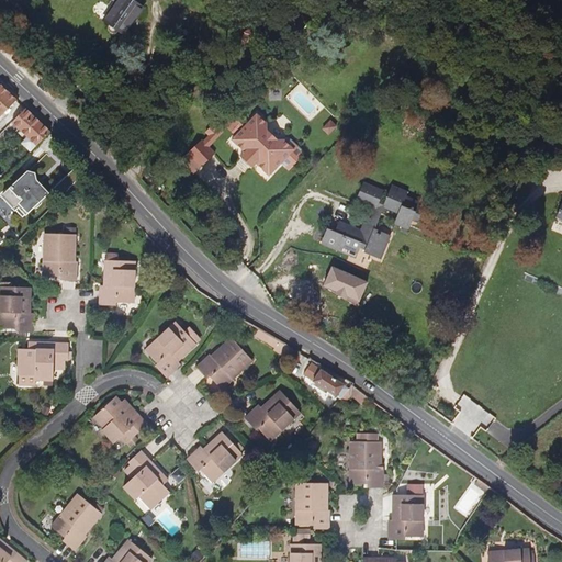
[(146,10),(133,0),(119,0),(102,22),(123,40),(146,10)]
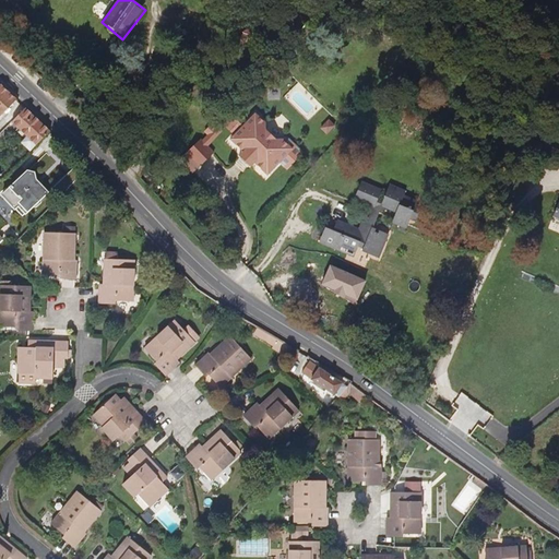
[(7,111),(19,99),(1,84),(0,85),(0,105),(7,111)]
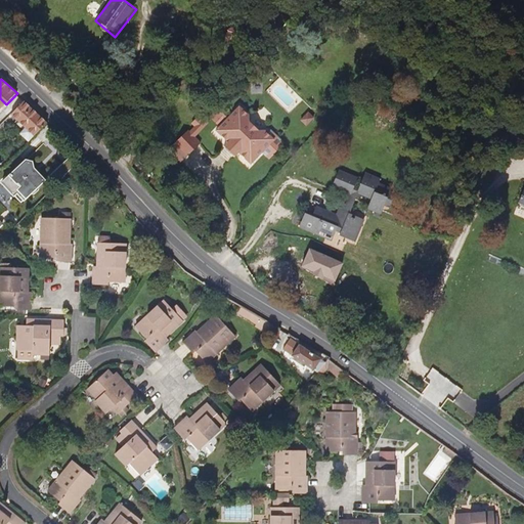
[(48,123),(26,100),(12,115),(35,136),(48,123)]
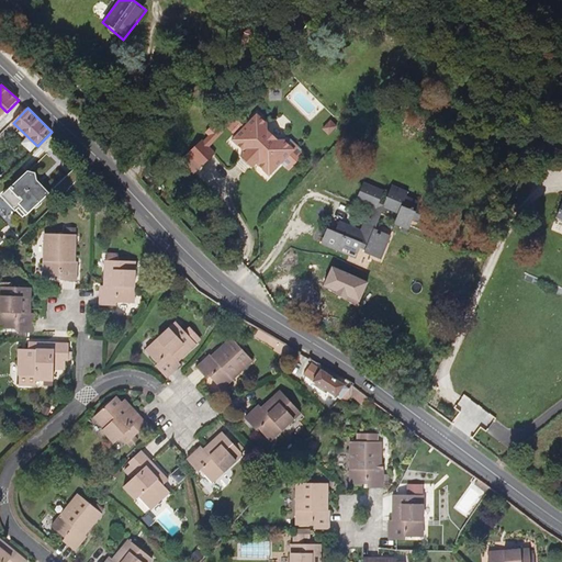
[(215,160),(240,135),(250,145),(255,139),(240,126),(212,156),(215,160)]
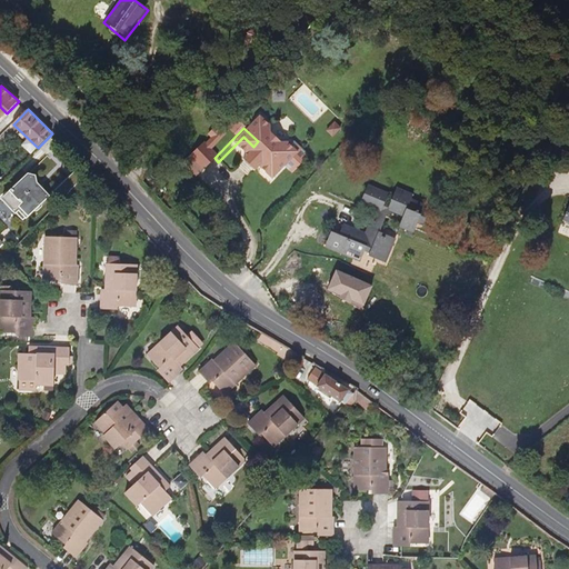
[(305,167),(293,156),(289,157),(278,146),(278,141),(268,131),(258,141),(253,147),(243,156),(256,169),(267,179),(279,192),(305,167)]
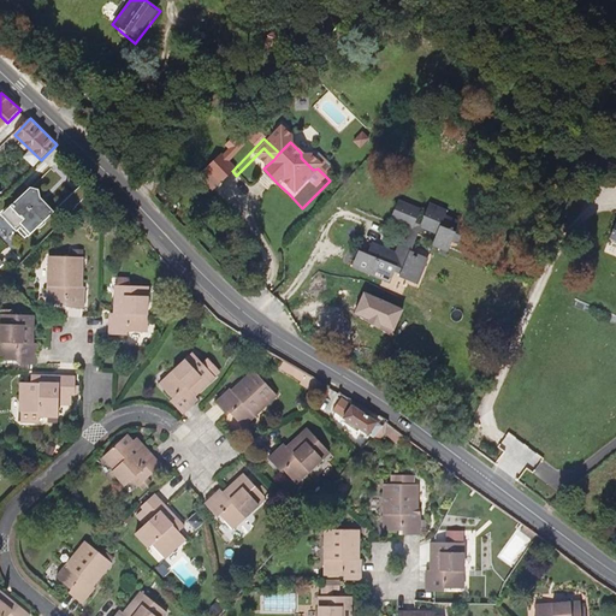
[(29,155),(24,161),(34,171),(40,164),(29,155)]
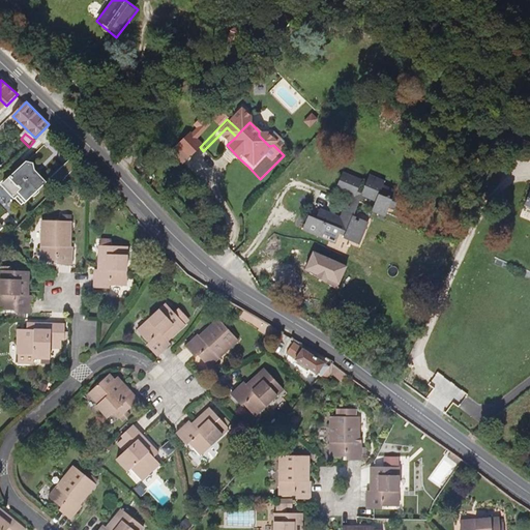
[(197,170),(209,157),(203,151),(200,147),(198,146),(185,158),(197,170)]
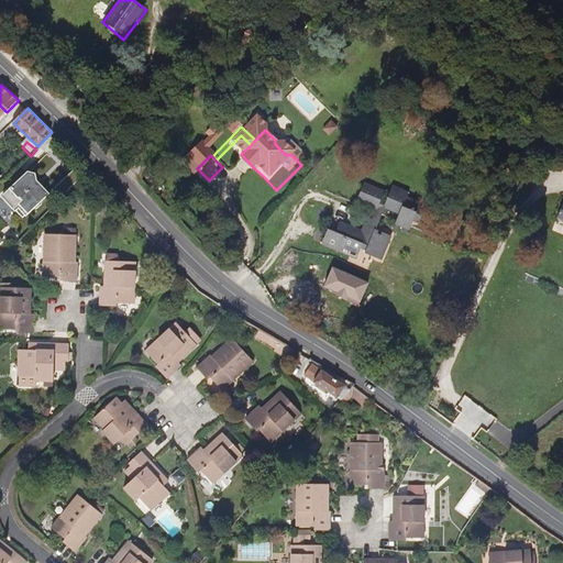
[(264,177),(253,167),(249,172),(260,183),(264,177)]
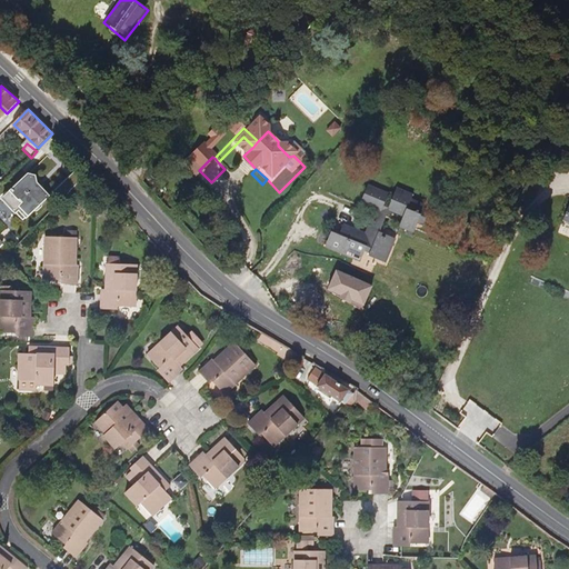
[(27,218),(50,196),(37,182),(36,176),(28,175),(2,198),(16,211),(18,209),(27,218)]
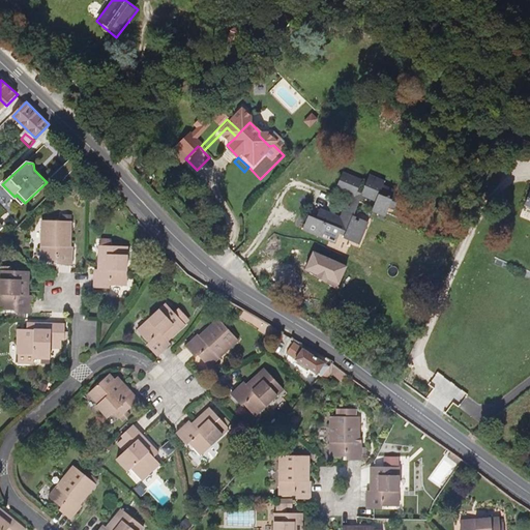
[(359,251),(370,226),(355,219),(367,192),(380,197),(376,205),(390,210),(393,203),(400,206),(405,194),(400,192),(400,186),(389,182),(387,178),(375,172),(369,185),(363,183),(366,176),(348,169),(341,184),(353,189),(358,192),(342,230),(326,224),(324,228),(316,225),(310,222),(303,236),(319,242),(321,238),(337,245),(339,241),(359,251)]
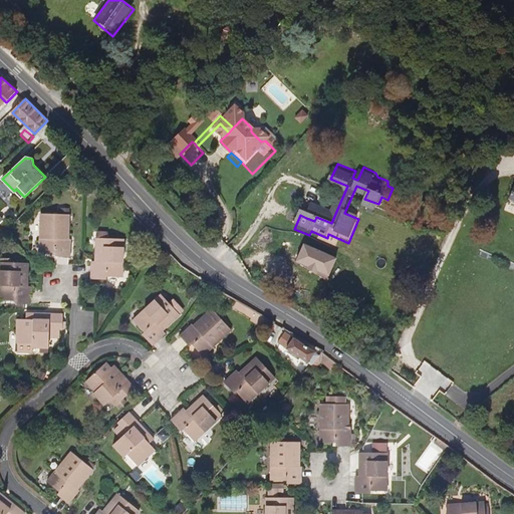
[(0,199),(6,205),(14,197),(0,183),(0,199)]
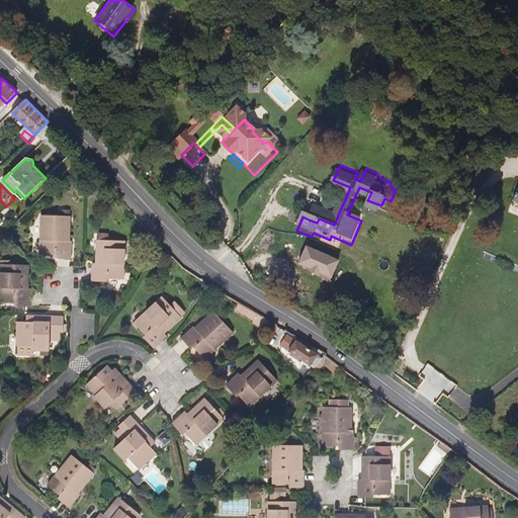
[(334,225),(350,187),(345,185),(332,217),(321,211),(319,219),(334,225)]
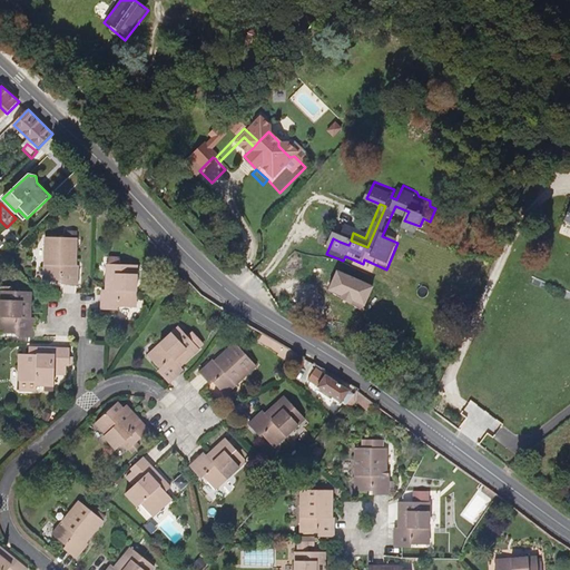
[(351,241),(353,233),(345,229),(340,242),(349,245),(351,241)]
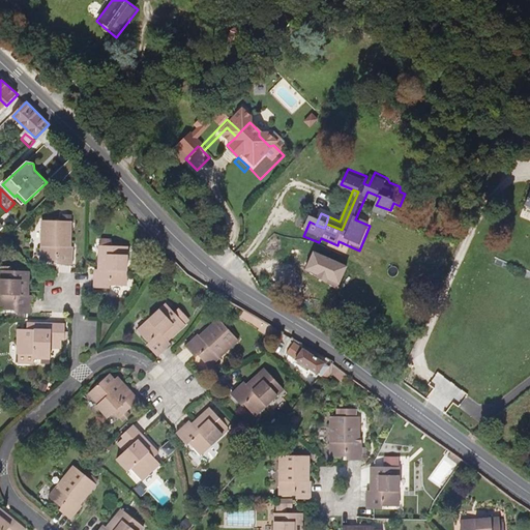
[(13,232),(19,226),(13,221),(8,228),(13,232)]
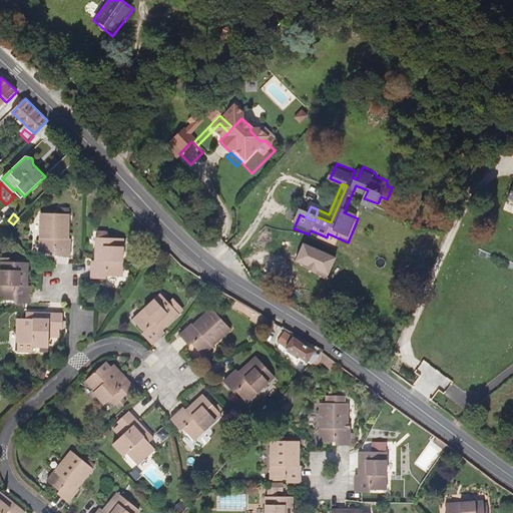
[(70,257),(71,238),(69,238),(69,213),(41,213),(40,252),(56,252),(56,257),(70,257)]
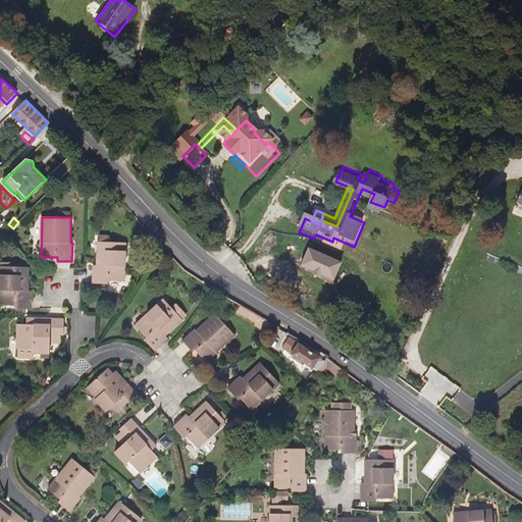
[(332,242),(316,235),(314,239),(330,246),(332,242)]
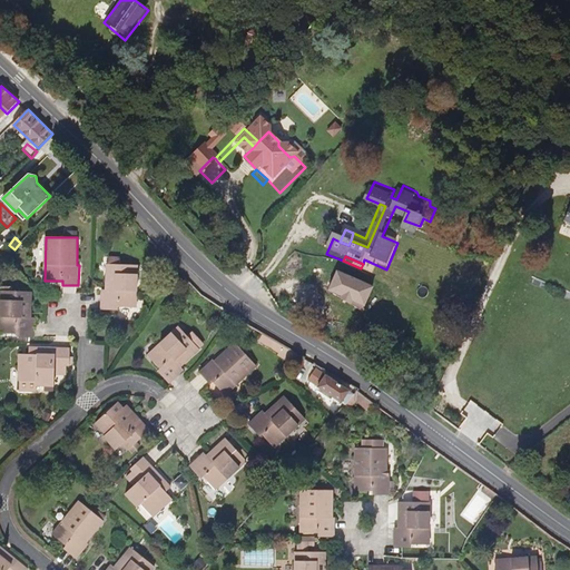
[(137,307),(138,265),(107,264),(107,290),(102,290),(101,310),(119,311),(119,307),(137,307)]
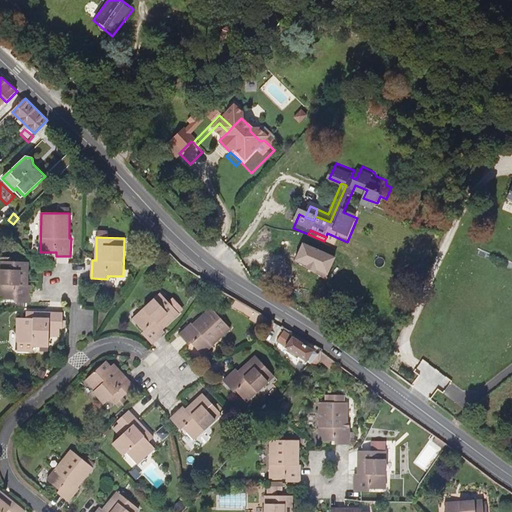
[(31,303),(32,285),(28,285),(29,262),(1,261),(0,280),(0,300),(17,300),(17,303),(31,303)]
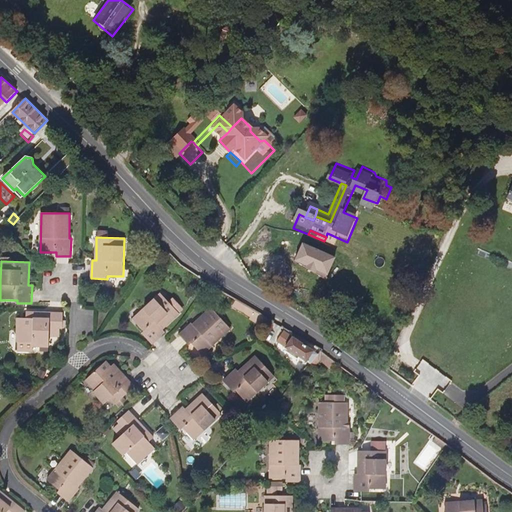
[(163,329),(180,313),(161,293),(133,319),(143,331),(142,333),(152,344),(165,331),(163,329)]
